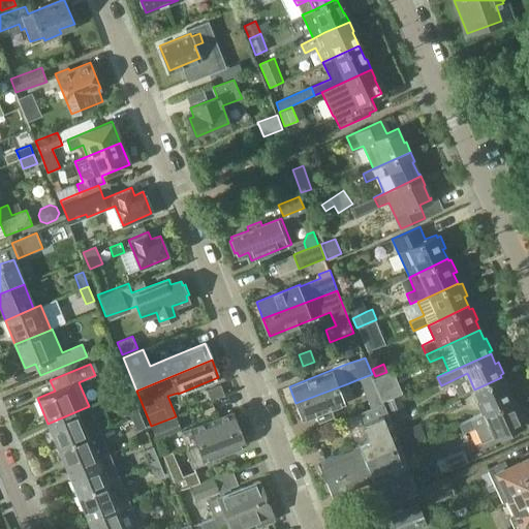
[(372,374),(361,378),(364,389),(375,383),(372,374)]
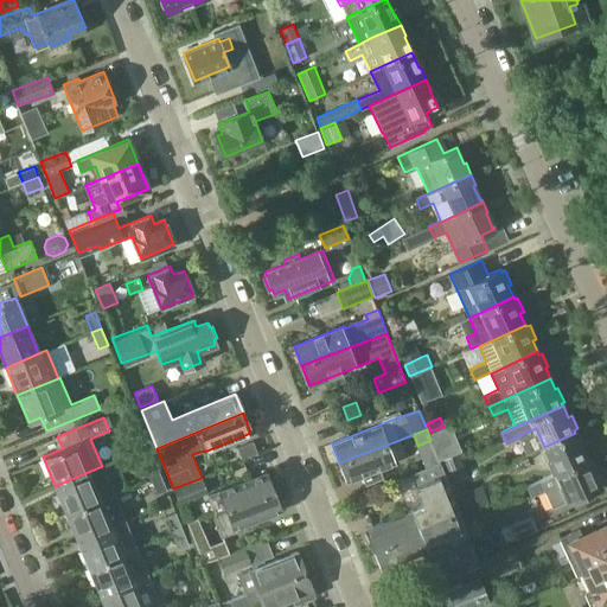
[(575,433),(544,447),(557,474),(588,460),(587,458),(589,457),(583,443),(581,445),(575,433)]
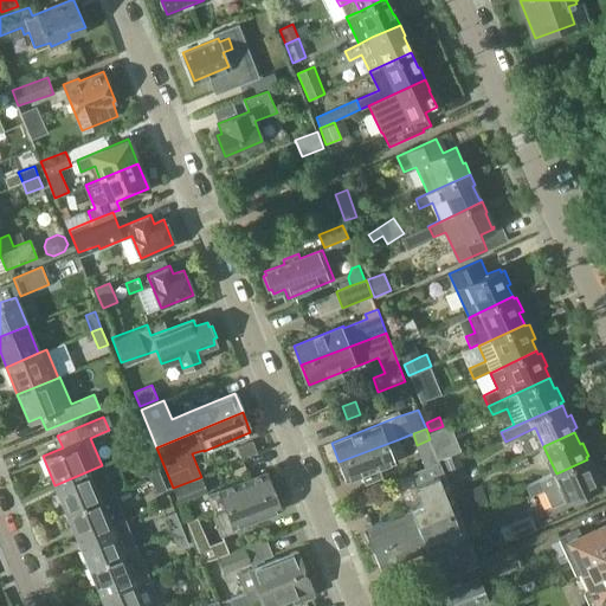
[(399,439),(339,462),(347,482),(362,475),(366,483),(381,477),(379,469),(394,463),(393,459),(405,455),(399,439)]
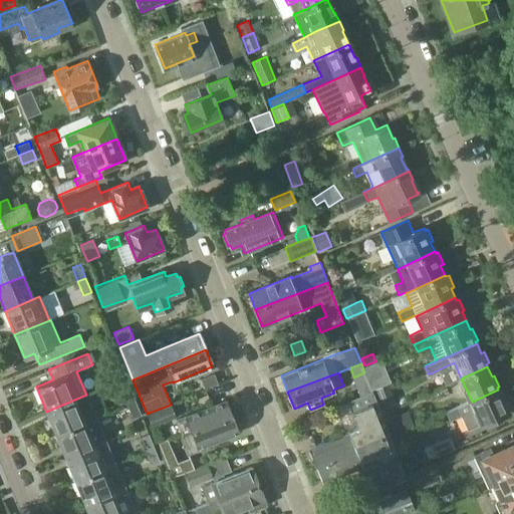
[(388,374),(368,383),(370,391),(391,381),(388,374)]
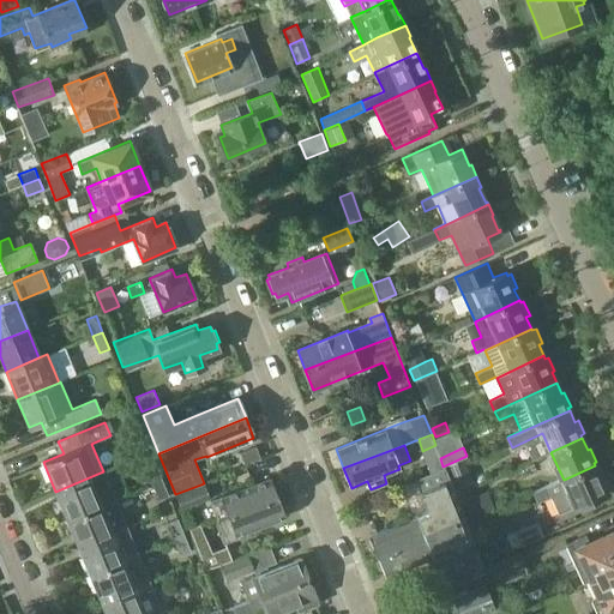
[(247,463),(260,458),(257,450),(244,455),(247,463)]
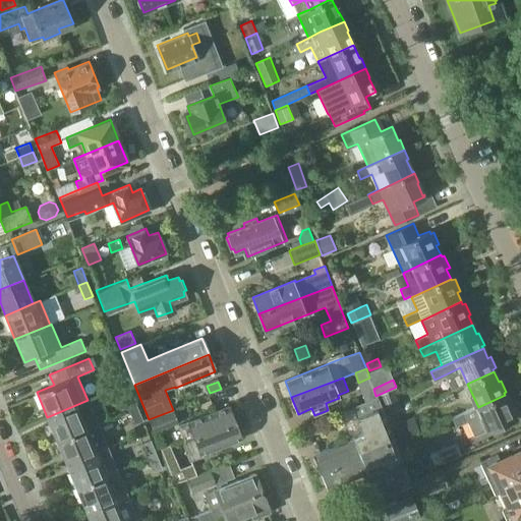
[(398,401),(394,389),(381,394),(386,406),(398,401)]
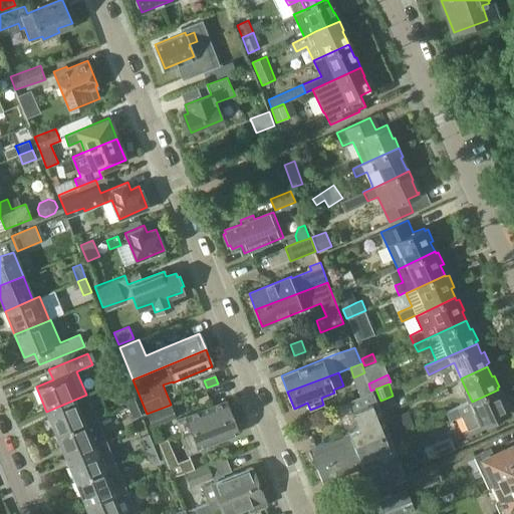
[(136,402),(131,389),(121,392),(127,406),(136,402)]
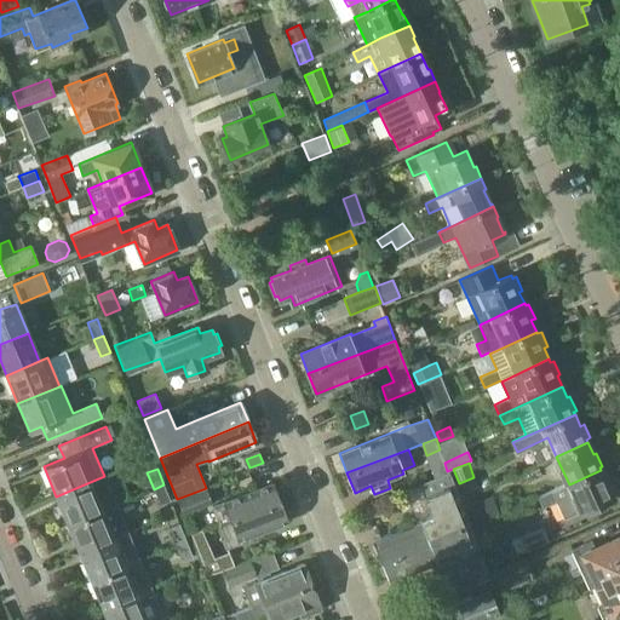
[(556,500),(566,521),(613,499),(612,495),(615,494),(609,480),(606,482),(601,470),(569,484),(552,492),(556,500)]
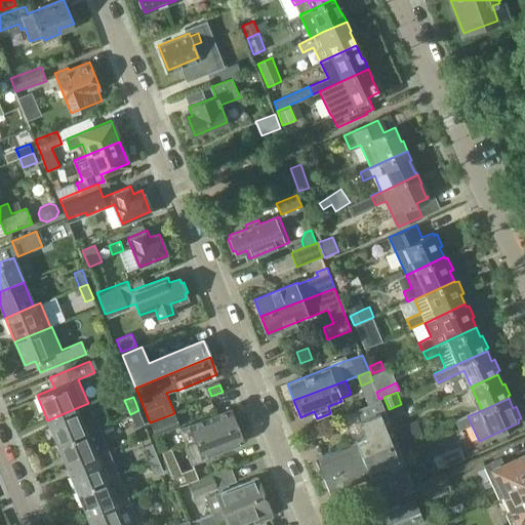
[(356,409),(361,420),(368,438),(317,458),(324,476),(364,460),(362,456),(397,442),(380,399),(356,409)]
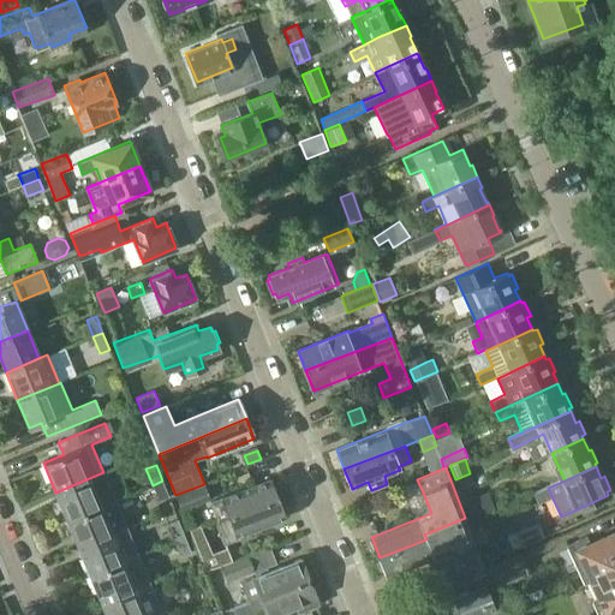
[(103,472),(55,493),(66,520),(101,506),(114,500),(115,500),(103,472)]
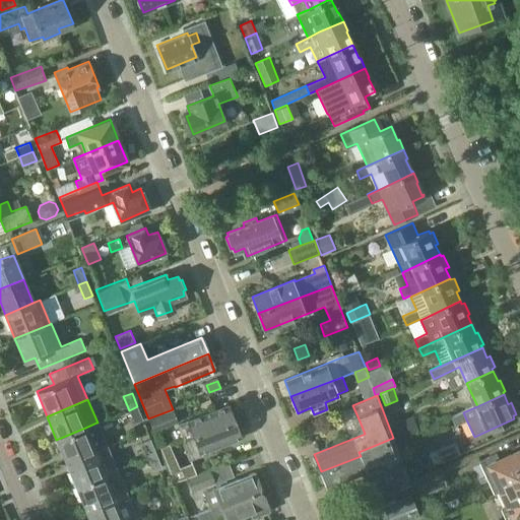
[(185,440),(185,441),(235,421),(229,404),(178,424),(180,429),(185,440)]
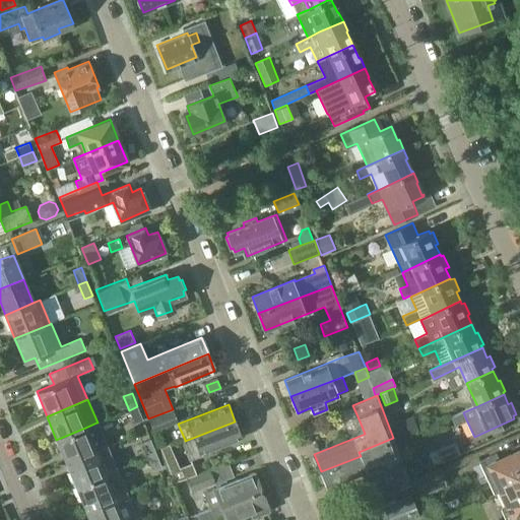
[(143,420),(137,406),(129,410),(135,424),(143,420)]
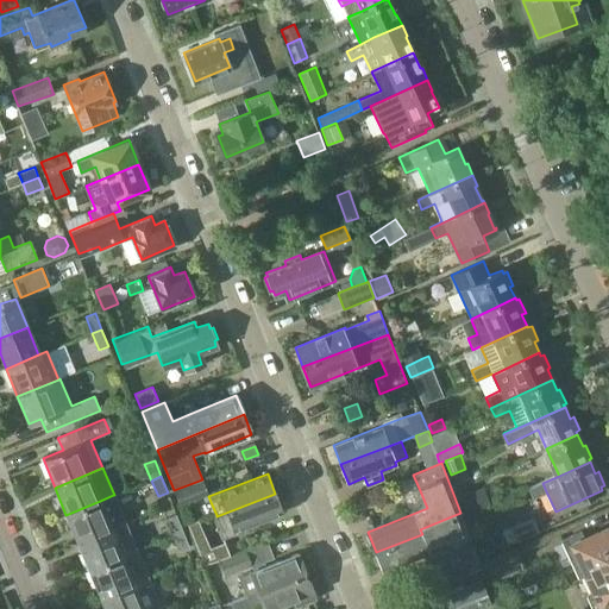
[(176,491),(181,504),(209,494),(205,481),(176,491)]
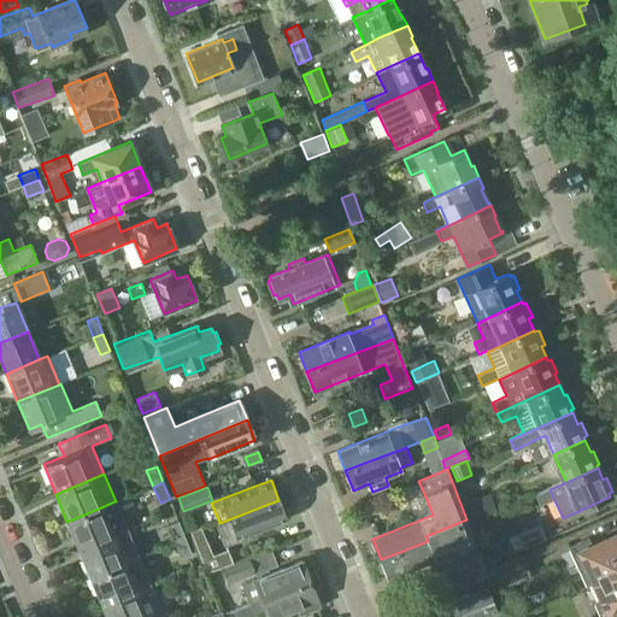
[(553,498),(550,489),(535,495),(540,505),(553,498)]
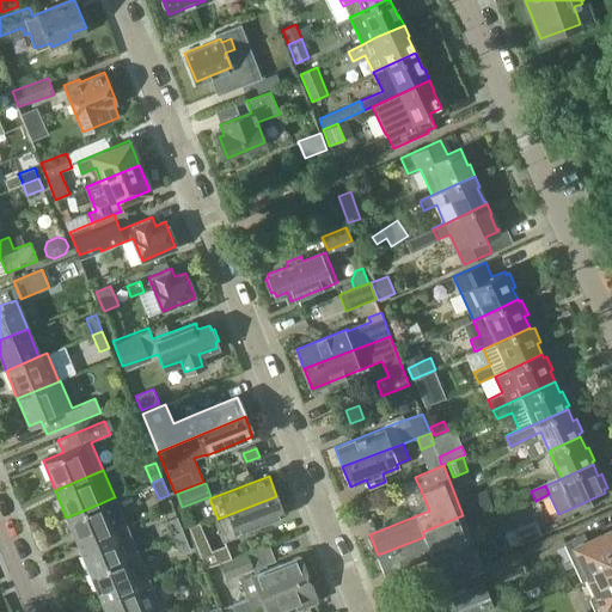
[(489,509),(482,491),(463,499),(470,518),(489,509)]
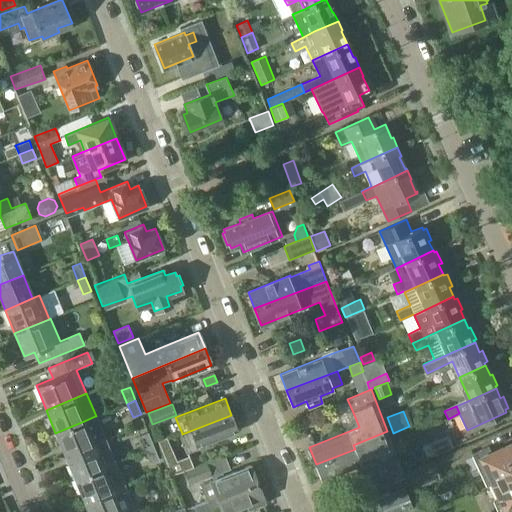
[(182,434),(182,433),(180,434),(185,446),(183,447),(186,454),(198,449),(196,446),(237,431),(231,415),(182,434)]
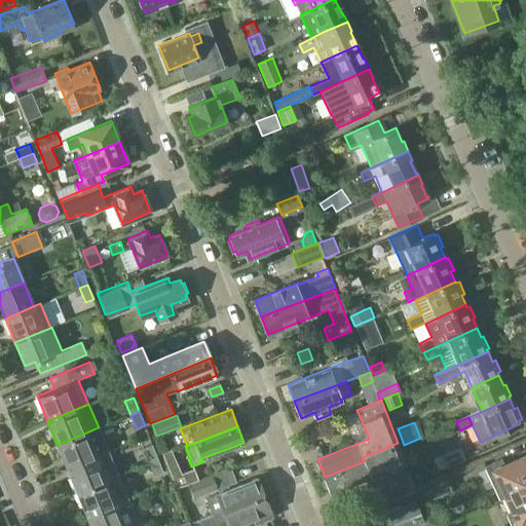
[(86,433),(57,445),(67,467),(107,450),(98,427),(86,433)]
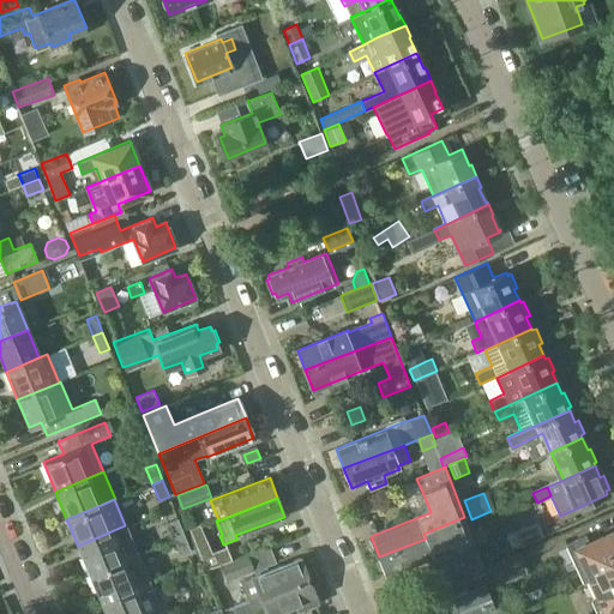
[(369,509),(366,500),(355,505),(359,513),(369,509)]
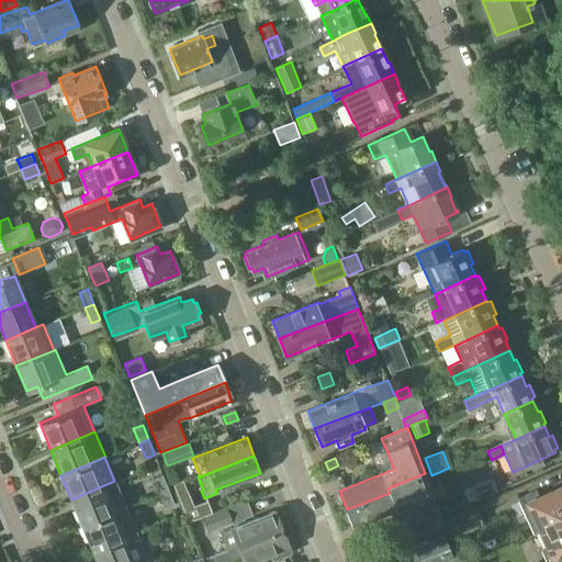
[(159,492),(169,489),(163,473),(154,478),(159,492)]
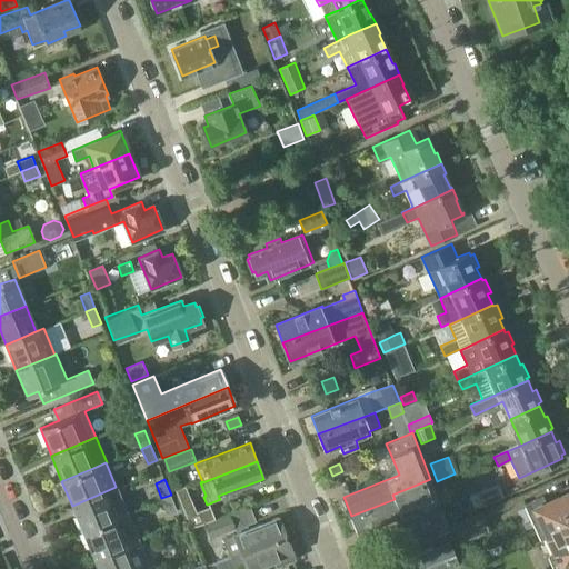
[(440,503),(430,479),(392,495),(395,499),(351,516),(358,532),(413,511),(411,505),(420,501),(423,510),(440,503)]
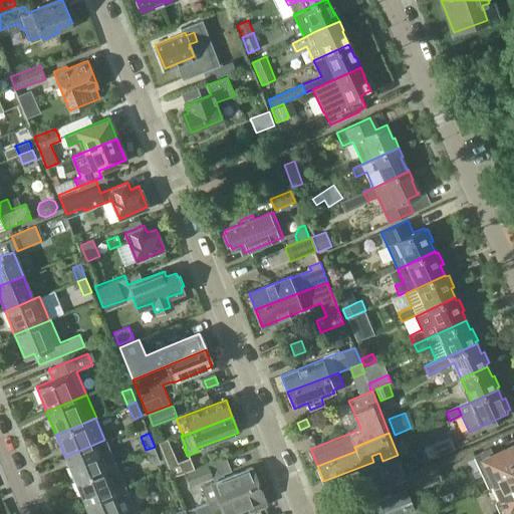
[(436,457),(436,458),(455,449),(450,437),(424,449),(429,460),(436,457)]
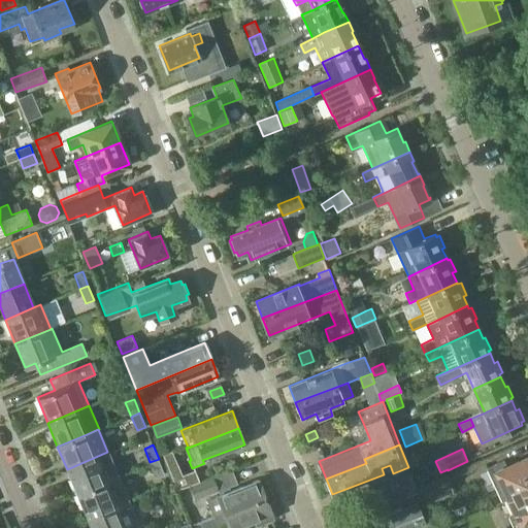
[(190,486),(200,482),(195,470),(183,474),(172,451),(163,454),(177,490),(190,486)]
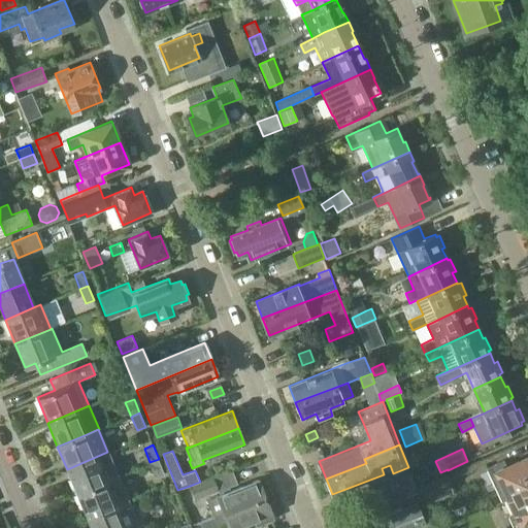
[(107,452),(67,469),(76,493),(118,475),(107,452)]
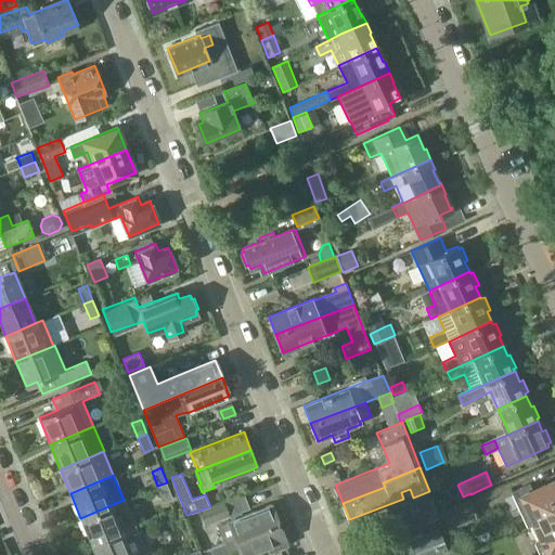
[(167,482),(157,486),(164,501),(172,498),(167,482)]
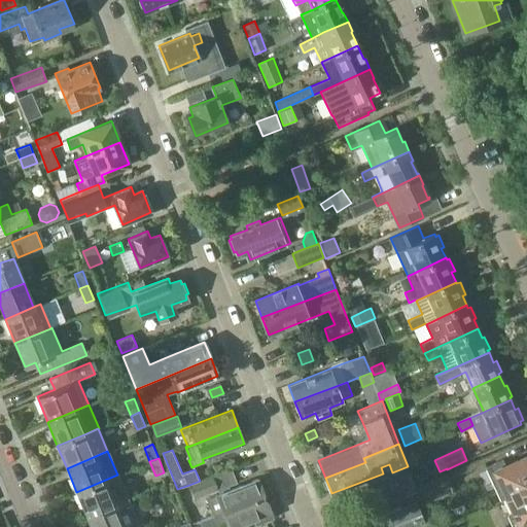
[(526,490),(526,458),(489,476),(495,488),(502,485),(508,498),(526,490)]
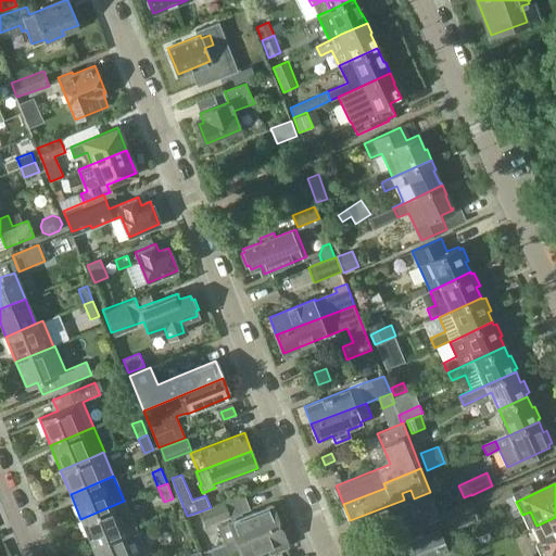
[(135,527),(124,501),(80,519),(91,545),(131,528),(135,527)]
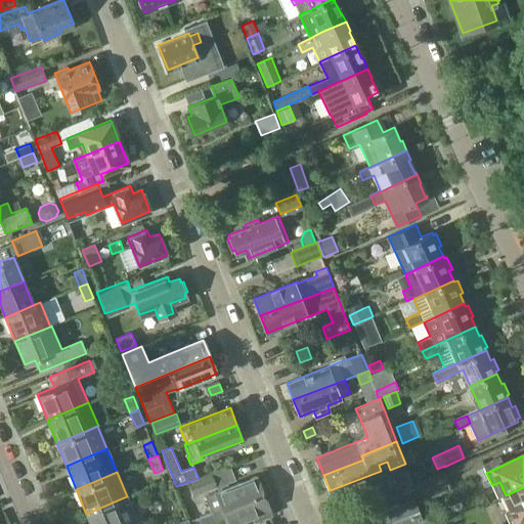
[(211,473),(199,478),(188,482),(193,495),(217,486),(212,474),(211,473)]
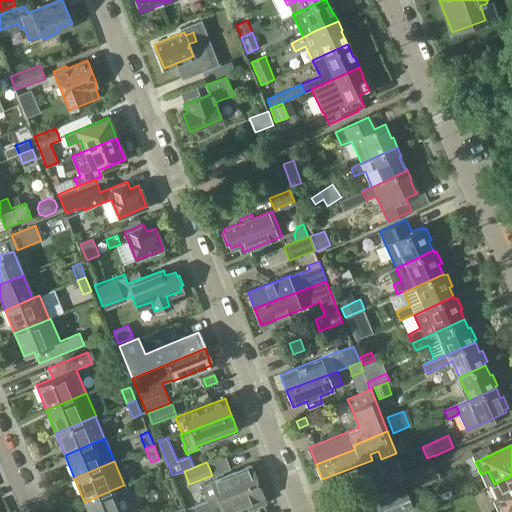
[(415,488),(439,477),(433,463),(408,475),(415,488)]
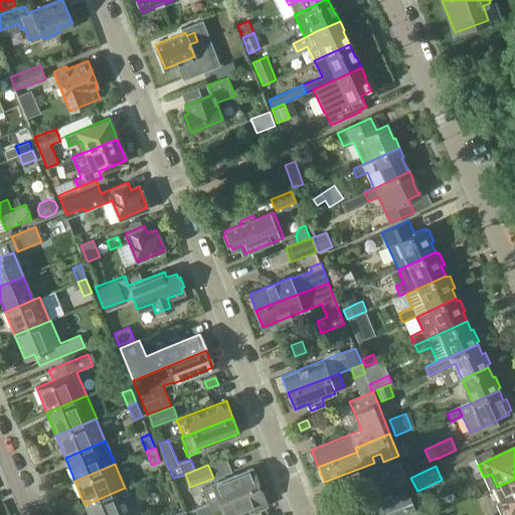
[(202,488),(203,492),(207,503),(194,508),(196,512),(208,507),(207,505),(260,484),(253,468),(202,488)]
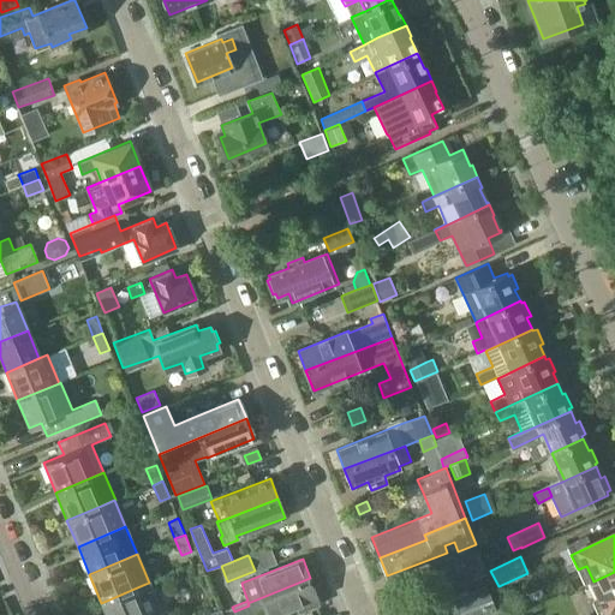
[(614,614),(614,572),(593,581),(601,598),(592,602),(598,614),(614,614)]
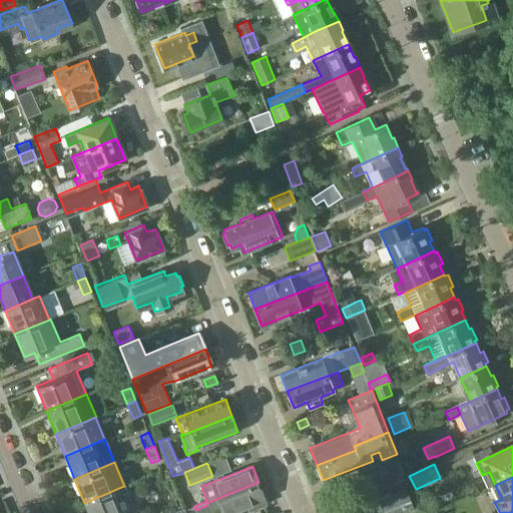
[(400,512),(413,508),(410,501),(416,499),(408,478),(392,484),(395,492),(367,503),(371,512),(400,512)]
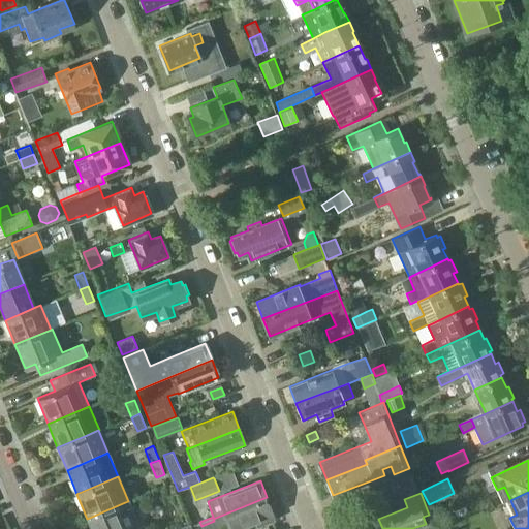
[(214,521),(201,526),(201,528),(223,528),(228,527),(229,528),(237,528),(254,522),(256,527),(275,520),(267,497),(213,519),(214,521)]
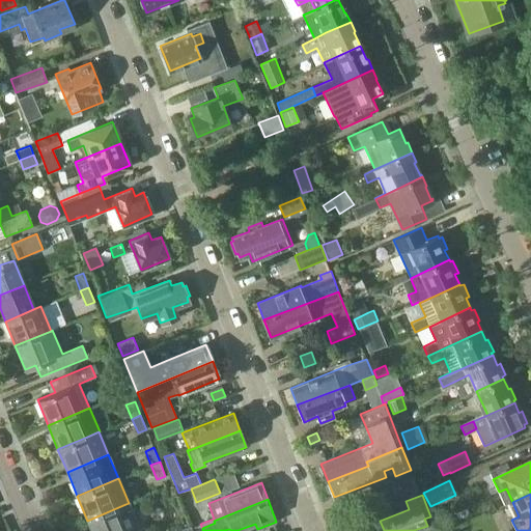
[(126,504),(87,521),(91,530),(134,530),(136,529),(126,504)]
